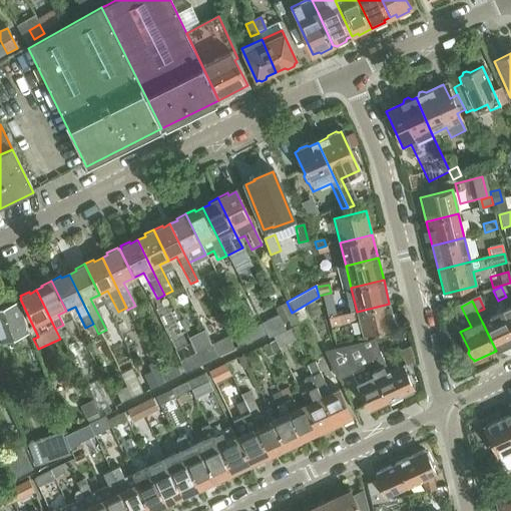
[(0,345),(28,334),(17,304),(1,310),(0,309),(0,345)]
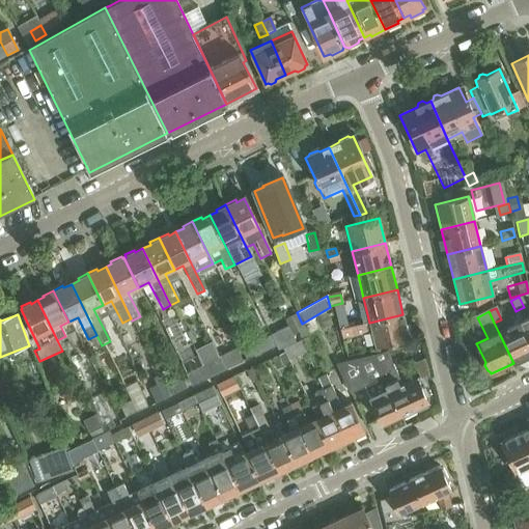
[(369,323),(347,328),(338,330),(341,340),(372,332),(376,346),(409,338),(402,314),(369,323)]
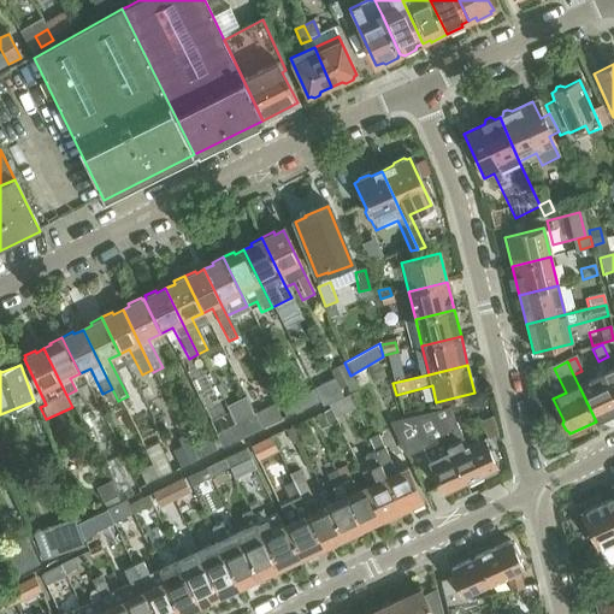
[(403,381),(400,366),(389,369),(393,383),(403,381)]
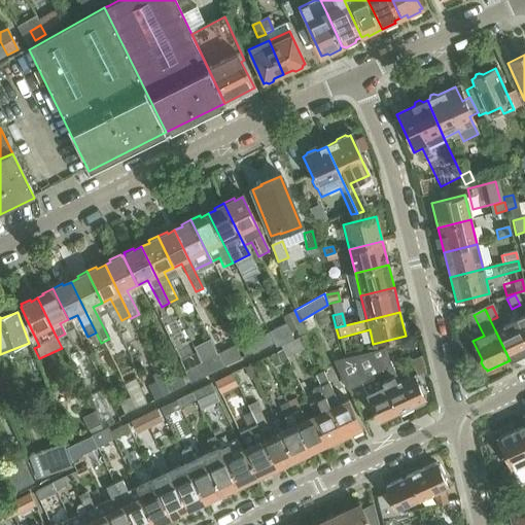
[(303,329),(294,314),(281,320),(284,326),(289,336),(303,329)]
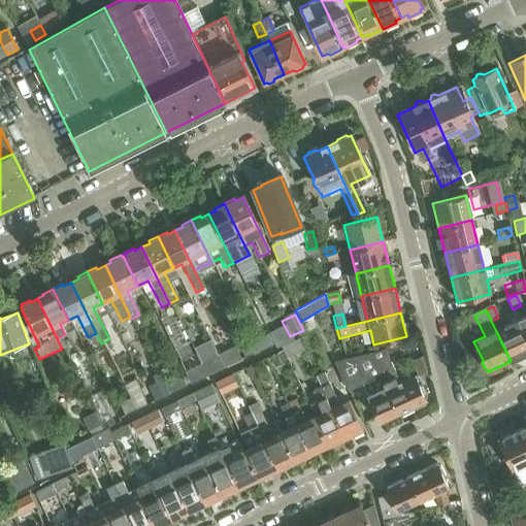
[(511,361),(525,353),(525,337),(518,321),(496,331),(511,361)]
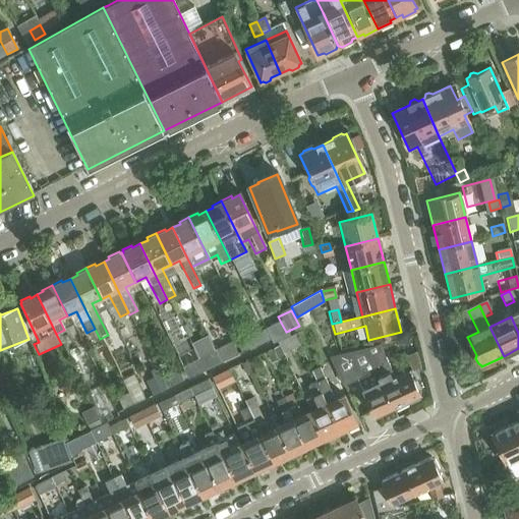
[(281,323),(266,330),(271,340),(272,344),(276,343),(288,337),(286,332),(281,323)]
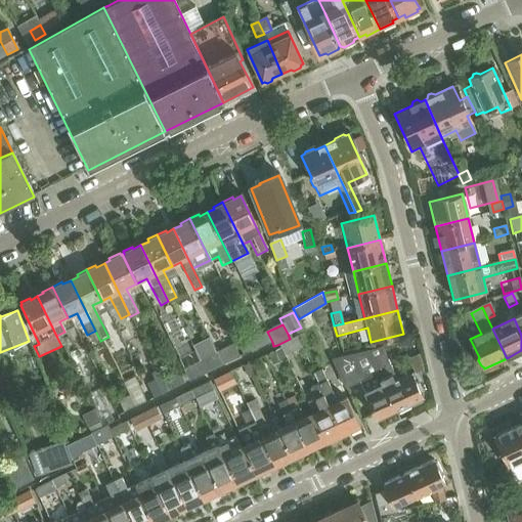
[(216,344),(229,338),(223,325),(210,332),(216,344)]
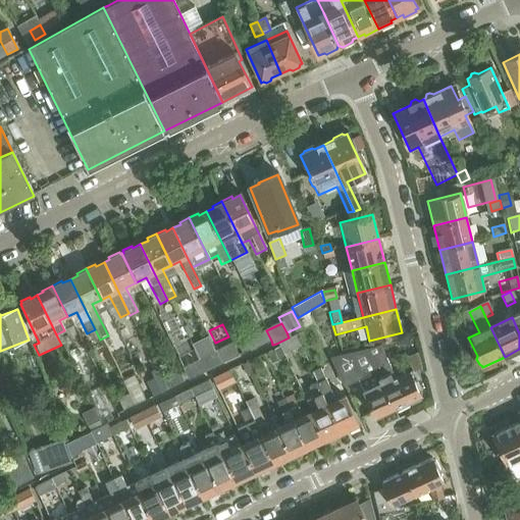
[(271,341),(266,330),(249,339),(253,348),(254,349),(271,341)]
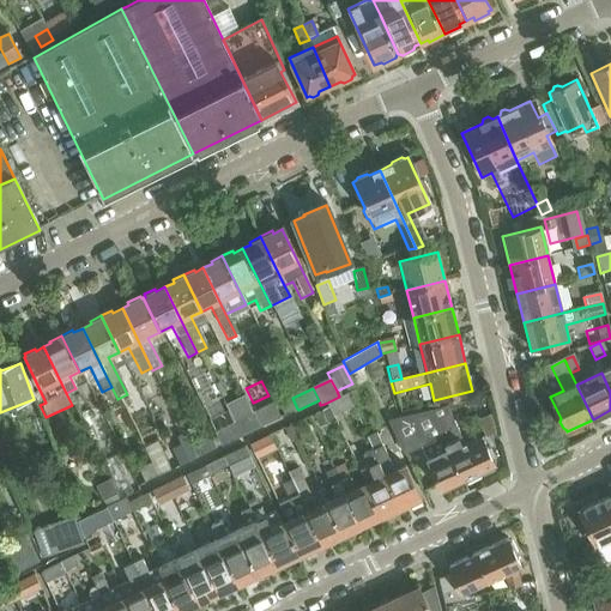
[(345,394),(339,397),(325,404),(327,409),(331,417),(351,407),(345,394)]
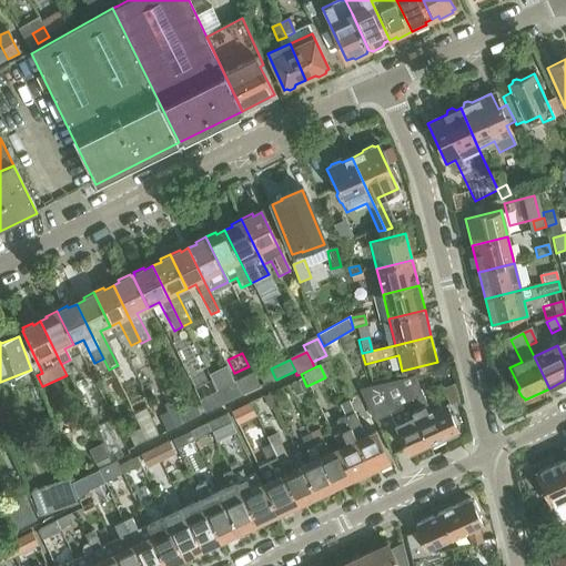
[(270,366),(256,372),(263,385),(275,378),(271,369),(270,366)]
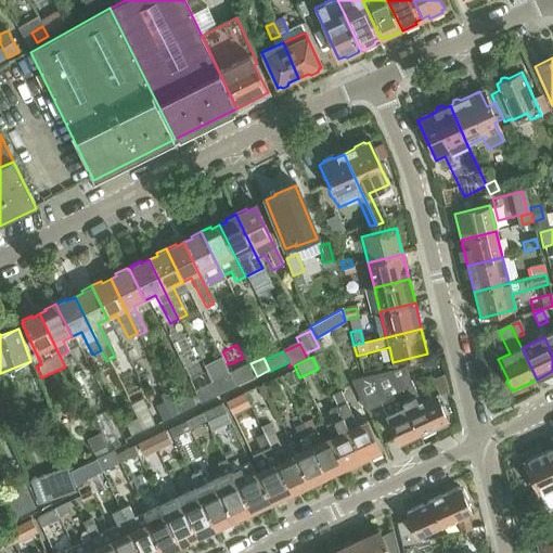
[(229,375),(235,387),(253,380),(246,367),(229,375)]
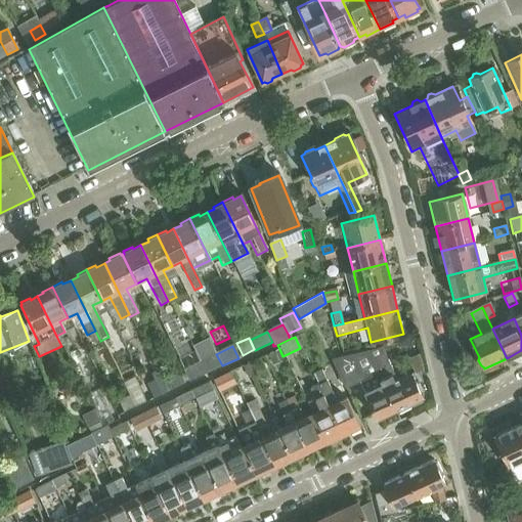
[(31,347),(24,349),(29,364),(37,361),(31,347)]
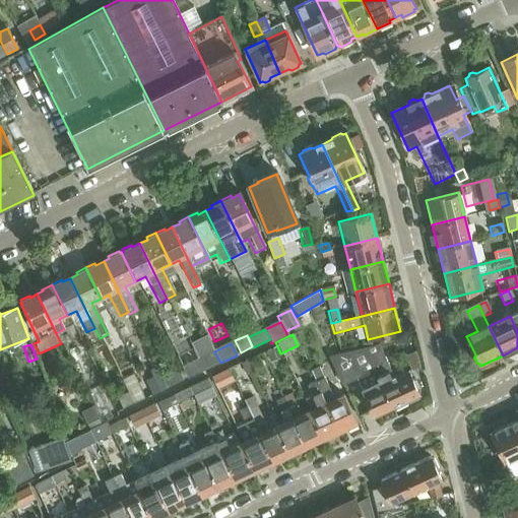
[(363,349),(391,408),(419,395),(418,393),(419,390),(415,383),(412,382),(408,372),(392,380),(389,374),(391,373),(379,345),(363,349)]
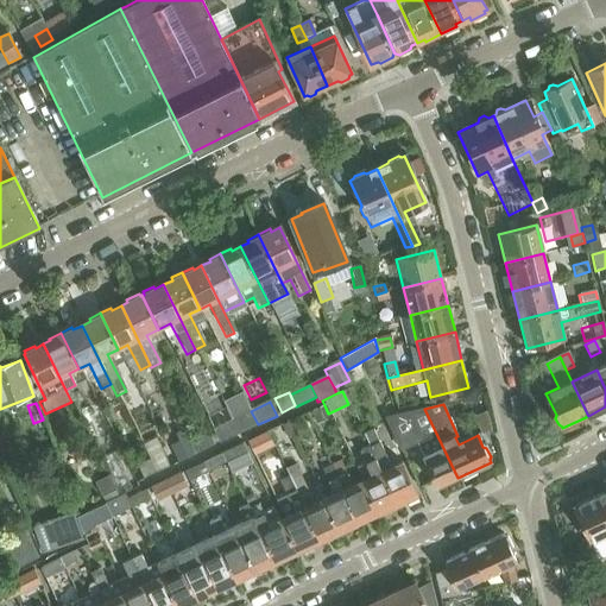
[(323,405),(310,412),(317,424),(329,418),(323,405)]
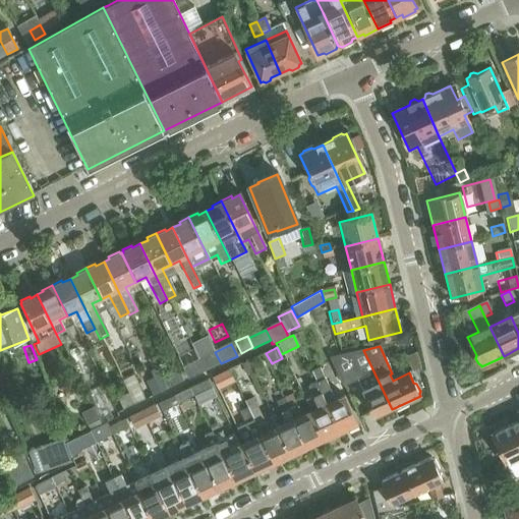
[(376,417),(392,409),(363,350),(328,359),(342,388),(357,380),(376,417)]
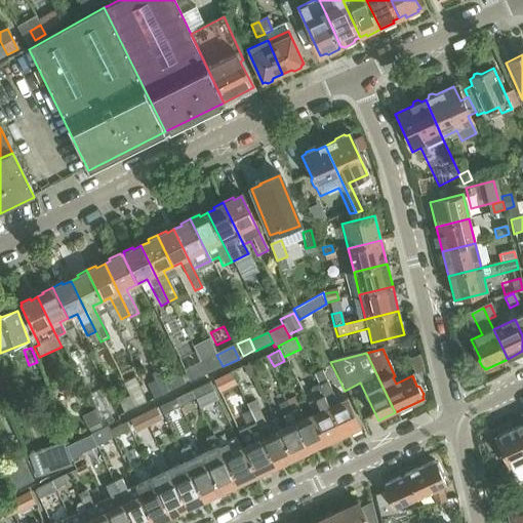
[(200,363),(206,374),(223,366),(216,355),(200,363)]
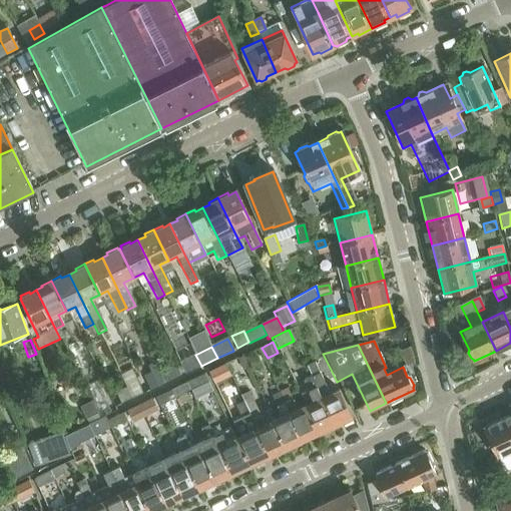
[(195,355),(178,363),(184,374),(201,366),(195,355)]
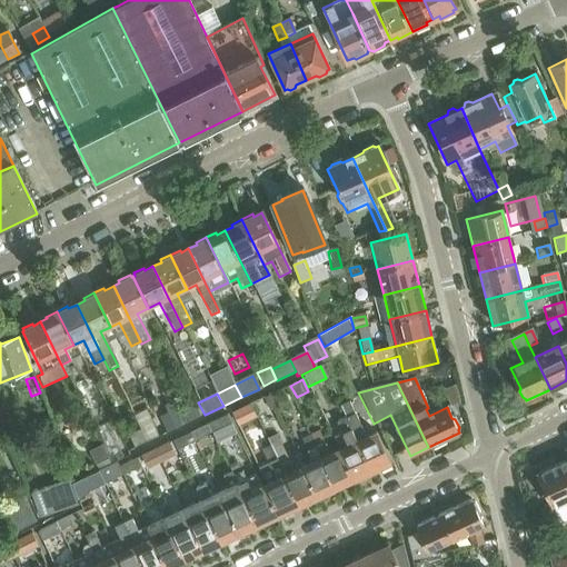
[(181,426),(200,417),(195,405),(176,415),(181,426)]
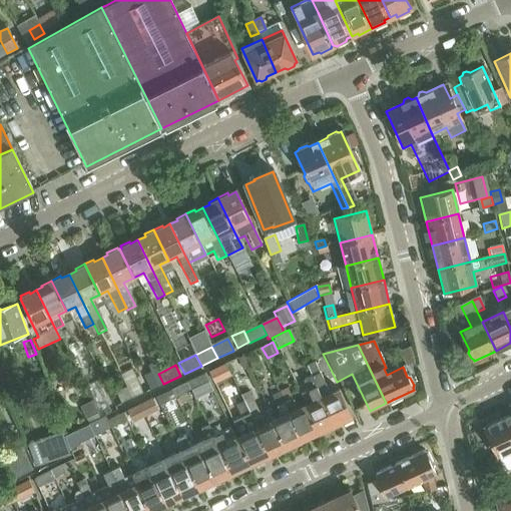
[(214,383),(229,376),(224,366),(209,373),(214,383)]
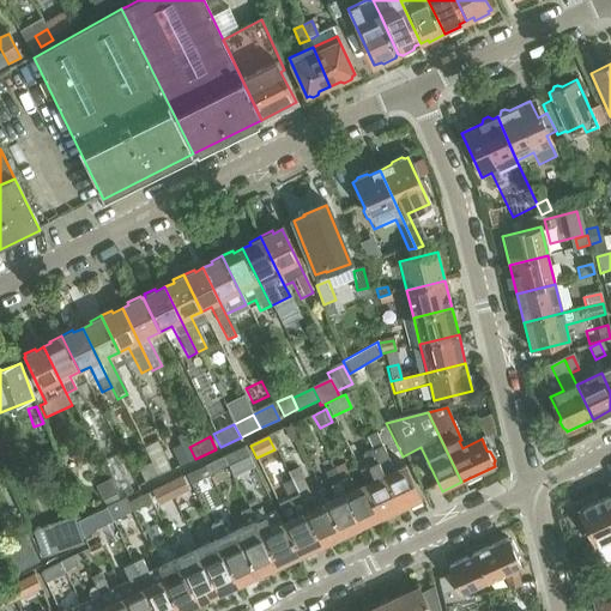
[(367,442),(370,451),(398,509),(419,498),(403,465),(392,470),(376,437),(367,442)]
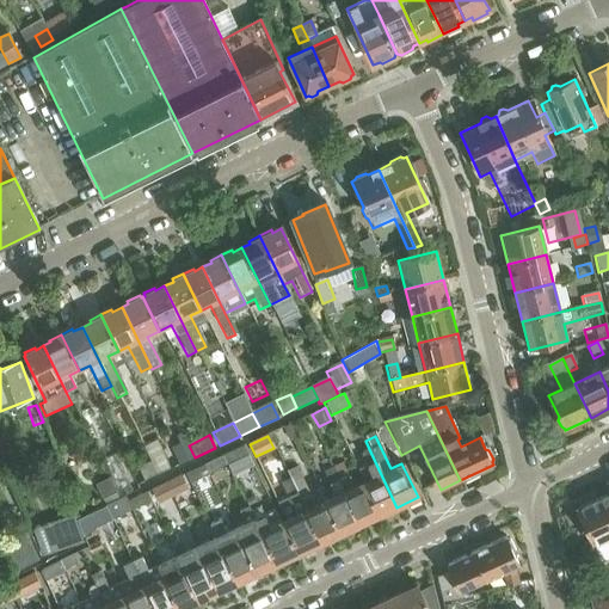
[(194,457),(189,447),(174,454),(179,465),(194,457)]
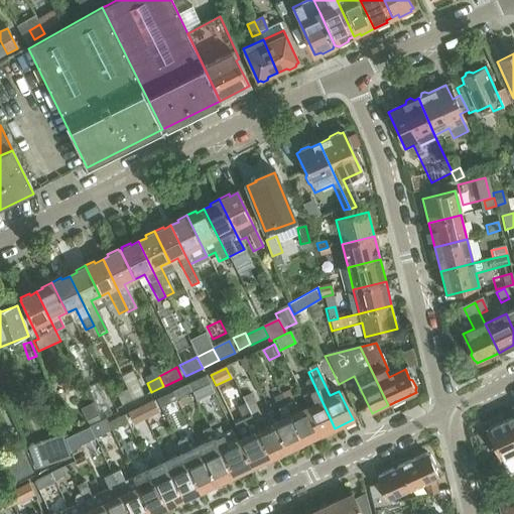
[(188,385),(191,392),(209,384),(206,377),(188,385)]
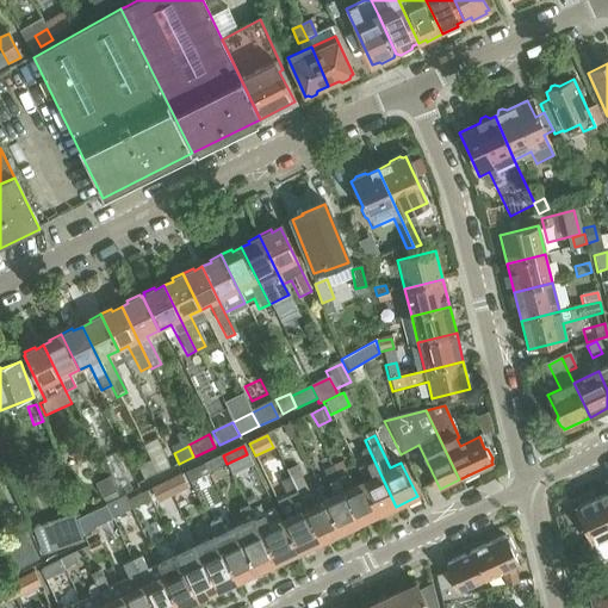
[(377,516),(396,507),(368,448),(359,453),(370,477),(360,482),(377,516)]
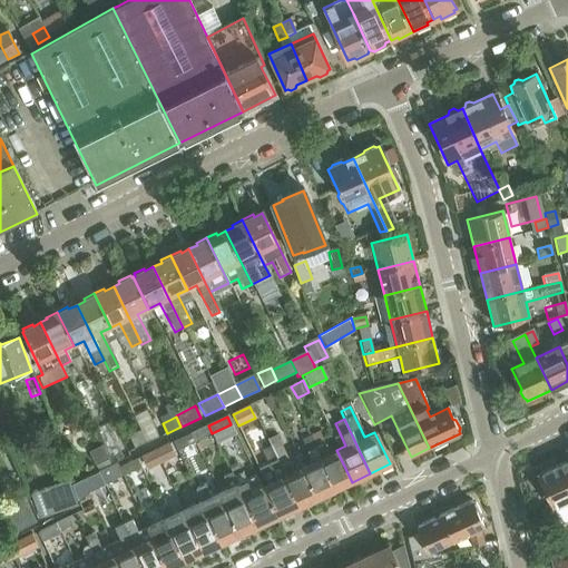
[(146,443),(158,438),(152,424),(139,431),(146,443)]
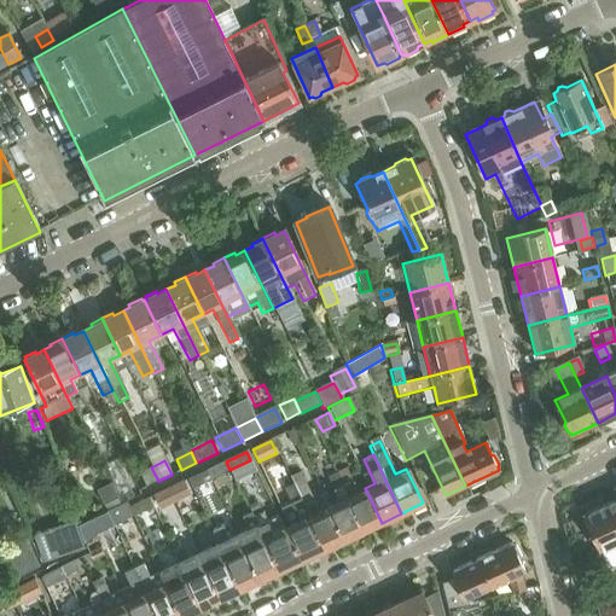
[(210,480),(230,470),(226,462),(205,470),(207,471),(210,480)]
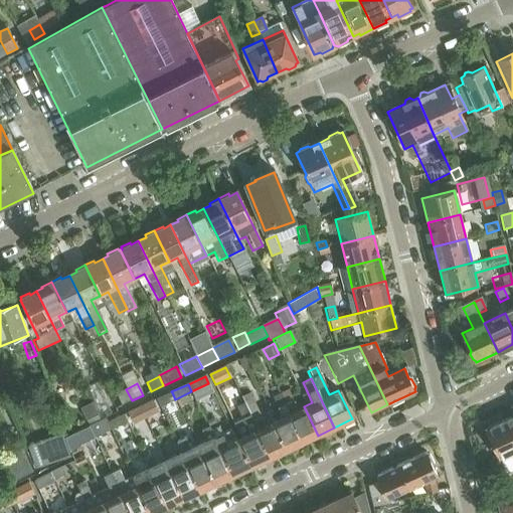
[(302,443),(318,436),(304,406),(296,410),(286,388),(278,392),(302,443)]
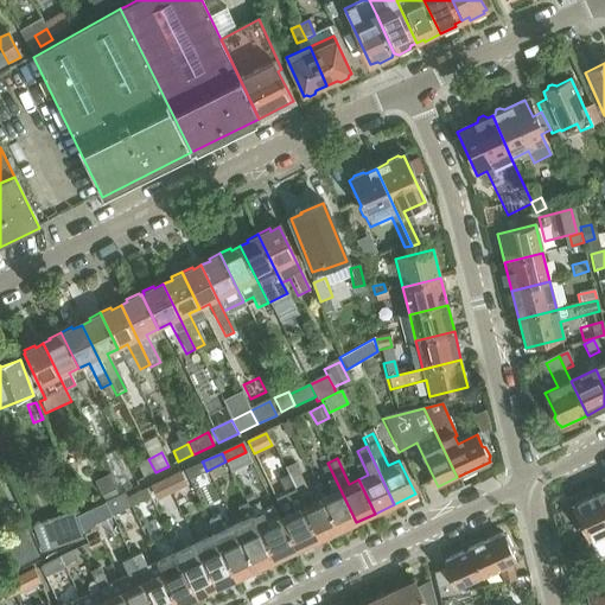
[(148,459),(135,464),(142,478),(155,472),(148,459)]
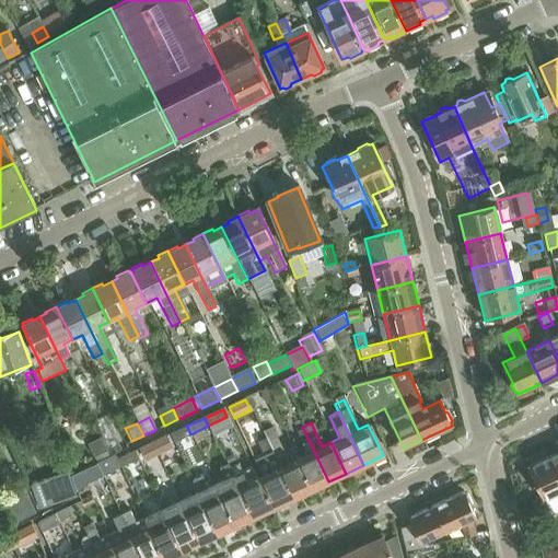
[(190,434),(187,427),(170,434),(173,442),(190,434)]
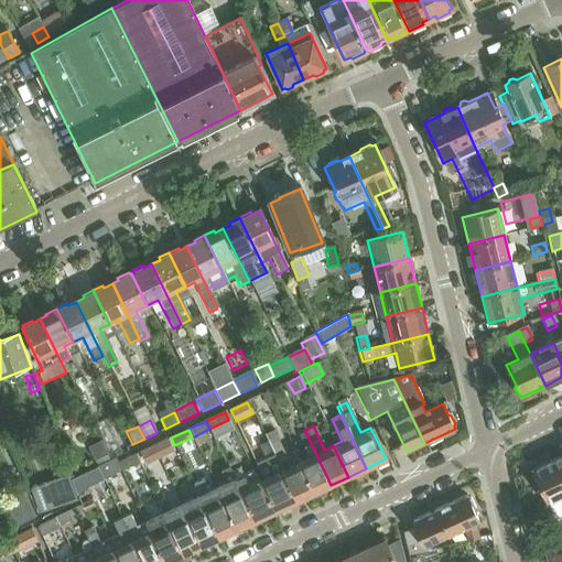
[(306,457),(296,462),(312,494),(331,485),(304,430),(295,434),(306,457)]
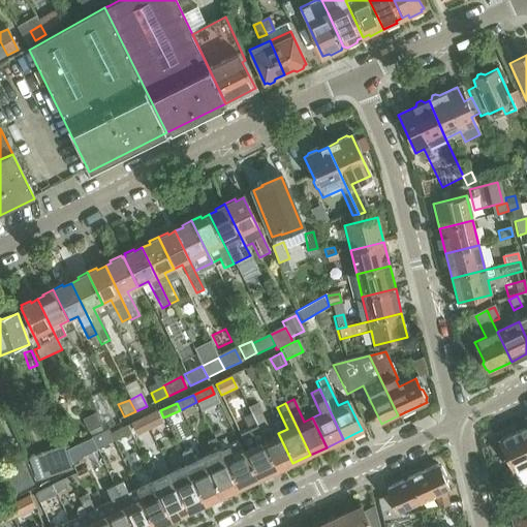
[(148,430),(160,424),(155,412),(142,419),(148,430)]
